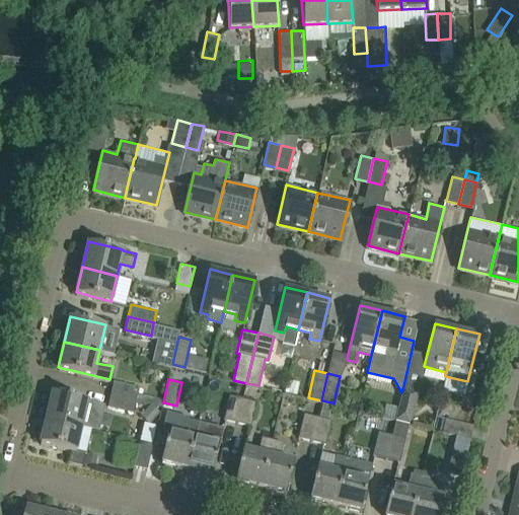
[(110,392),(135,398),(137,392),(138,385),(114,380),(110,392)]
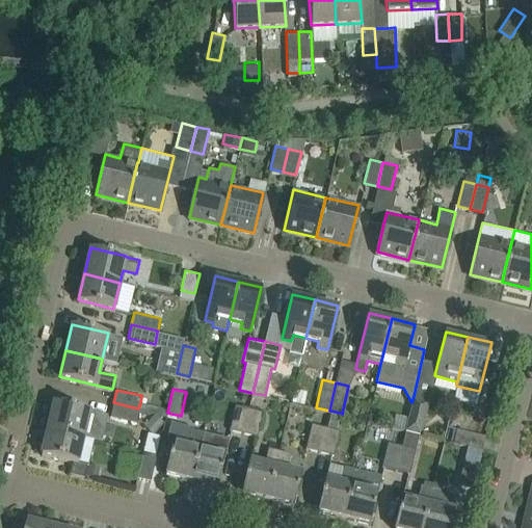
[(411,402),(408,416),(405,429),(419,432),(421,432),(428,399),(414,396),(411,402)]
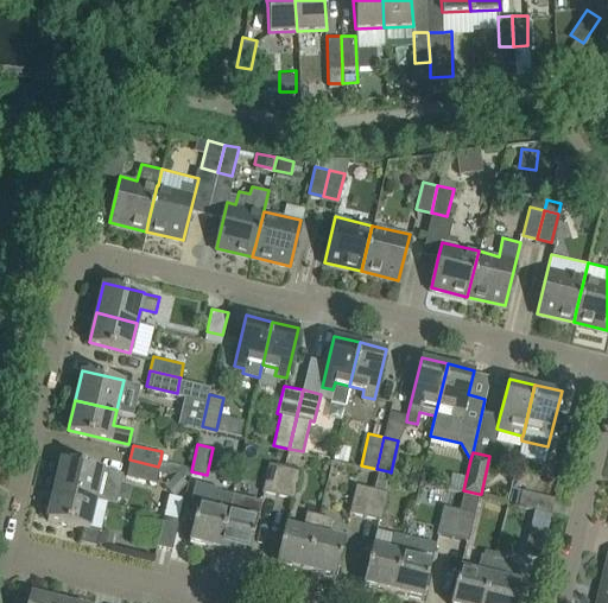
[(115,502),(122,473),(62,458),(55,487),(67,490),(95,497),(115,502)]
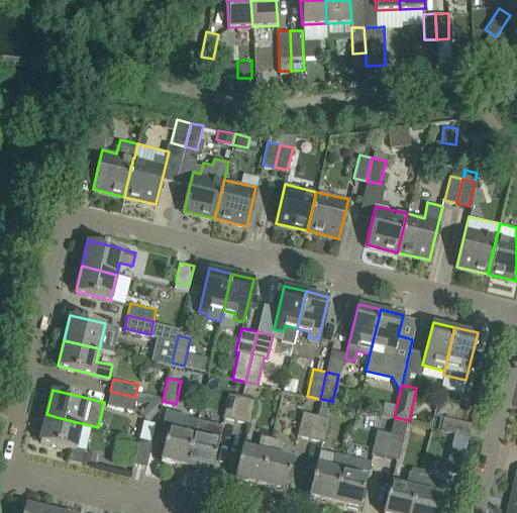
[(134,397),(110,391),(108,403),(132,409),(134,397)]
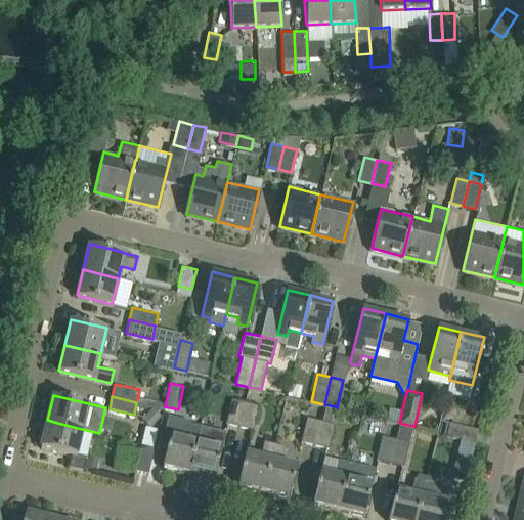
[(138,396),(136,402),(158,407),(159,403),(159,400),(144,397),(138,396)]
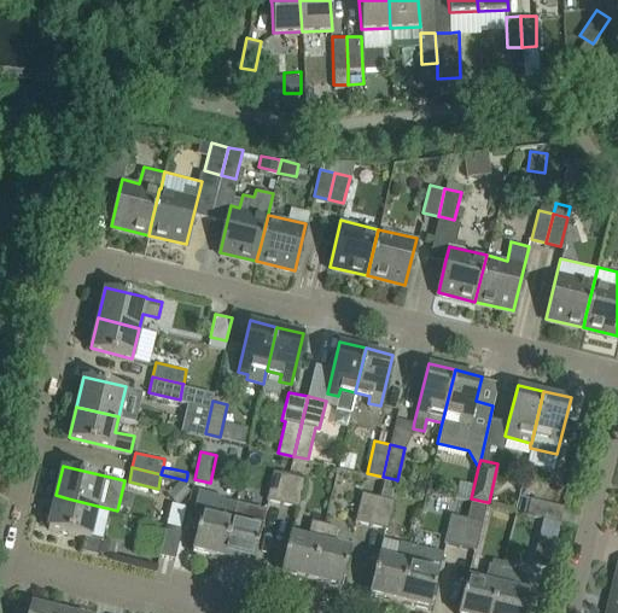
[(267,497),(283,501),(290,473),(274,470),(267,497)]
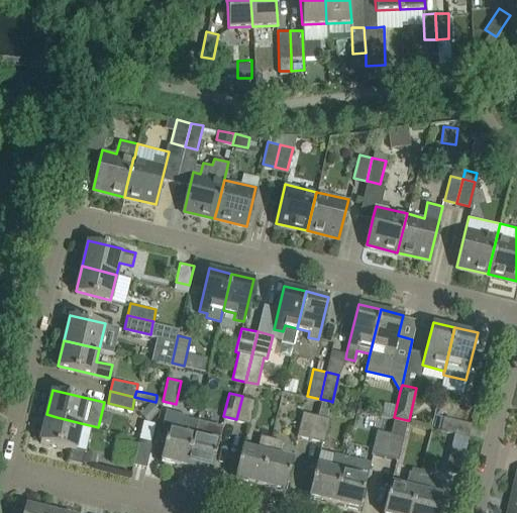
[(255,399),(242,396),(236,419),(249,422),(255,399)]
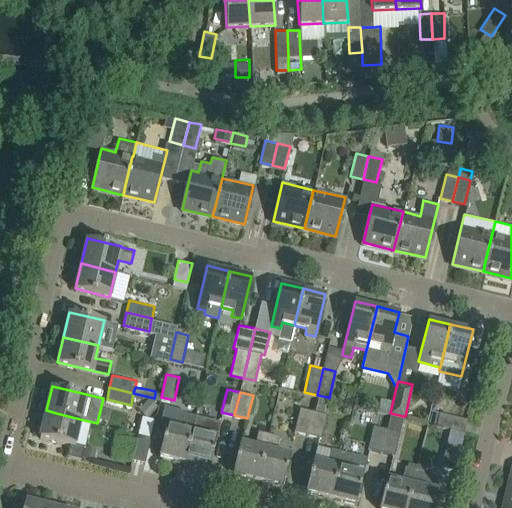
[(318,395),(314,411),(323,413),(327,397),(318,395)]
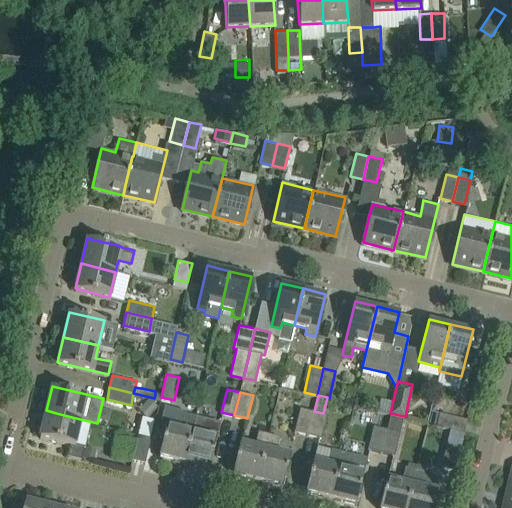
[(355,396),(354,403),(365,406),(367,398),(355,396)]
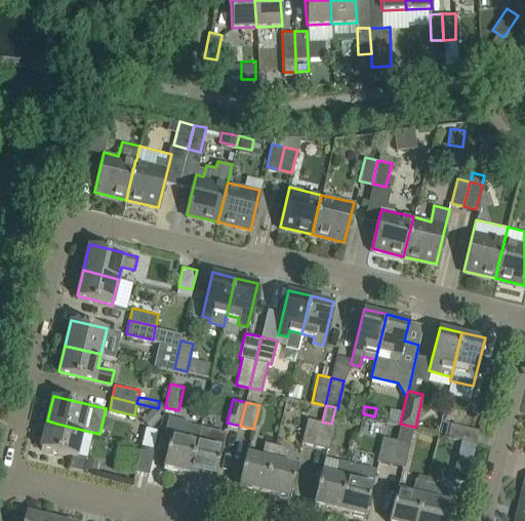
[(152,407),(143,418),(151,427),(161,415),(152,407)]
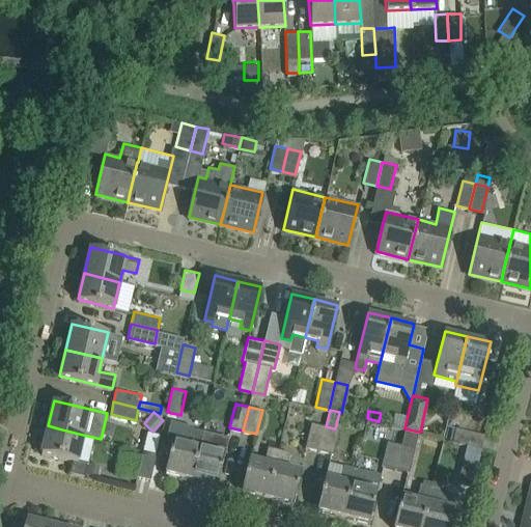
[(191,478),(193,468),(202,431),(193,428),(193,425),(171,420),(166,438),(173,439),(165,472),(191,478)]
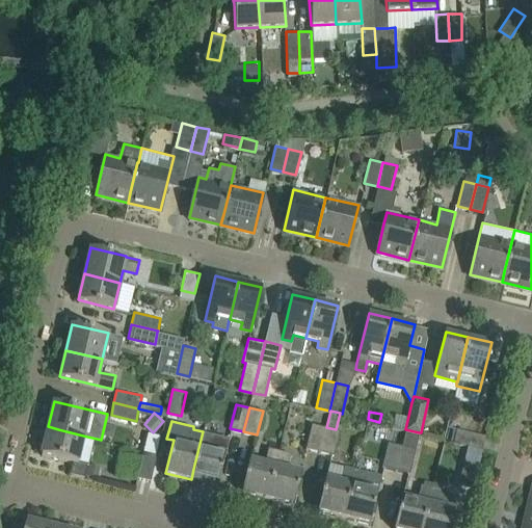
[(307,447),(320,450),(325,426),(312,423),(307,447)]
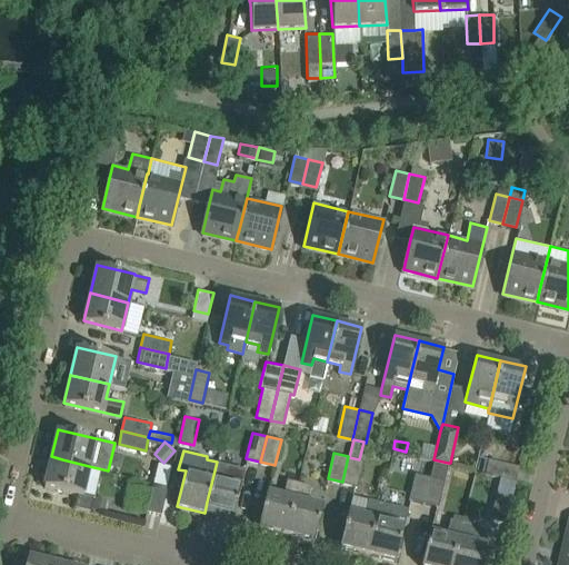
[(89,466),(62,459),(51,456),(45,485),(78,493),(75,505),(90,508),(93,497),(81,494),(89,466)]
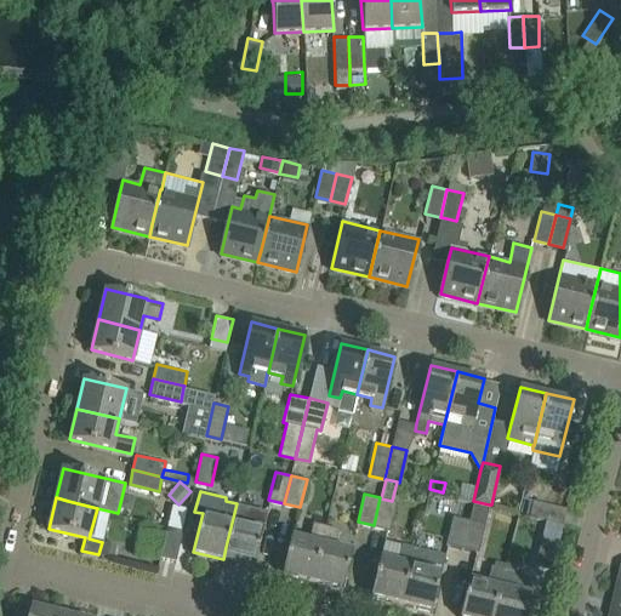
[(396,502),(380,497),(374,525),(388,529),(396,502)]
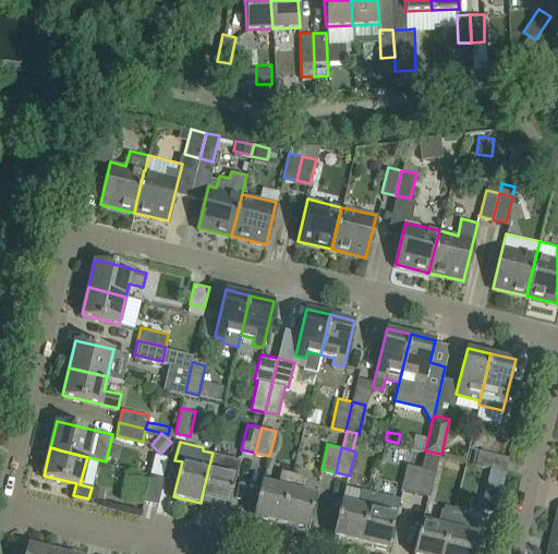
[(509,456),(480,448),(476,462),(506,470),(509,456)]
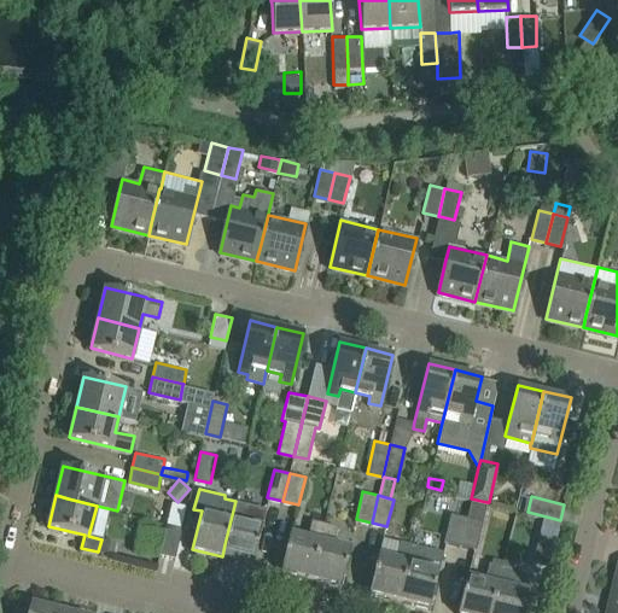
[(225,544),(222,556),(252,564),(262,526),(244,521),(249,505),(235,501),(225,544)]
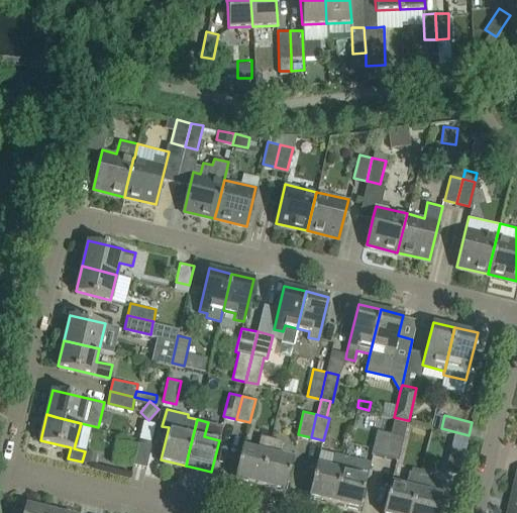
[(390,432),(378,429),(372,452),(385,455),(390,432)]
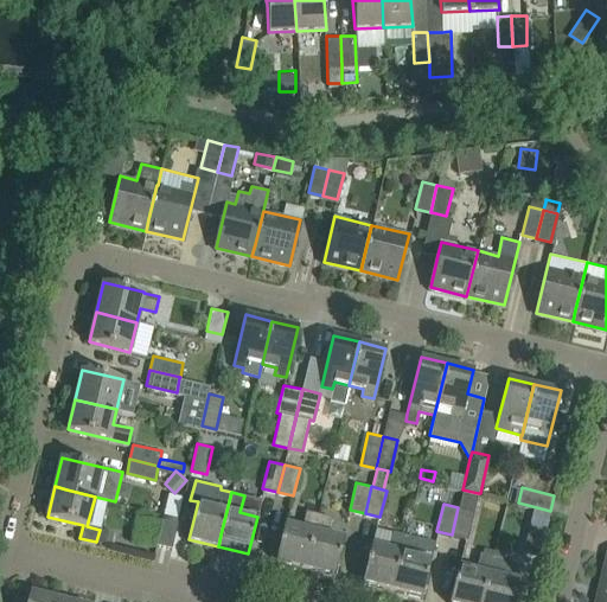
[(473,512),(458,507),(452,535),(467,538),(473,512)]
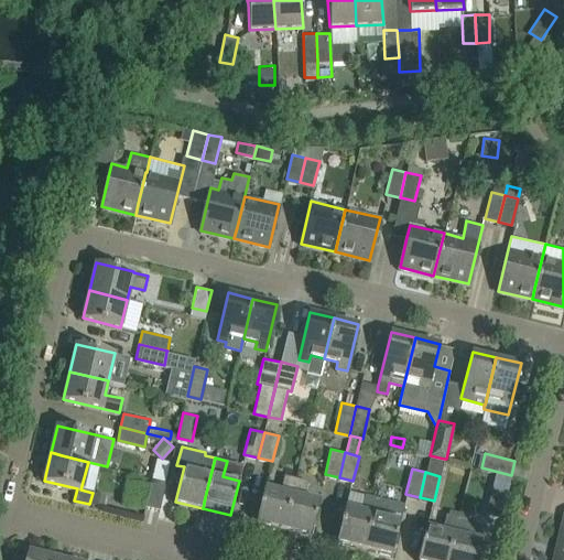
[(280,491),(264,486),(256,521),(283,527),(295,477),(284,474),(280,491)]
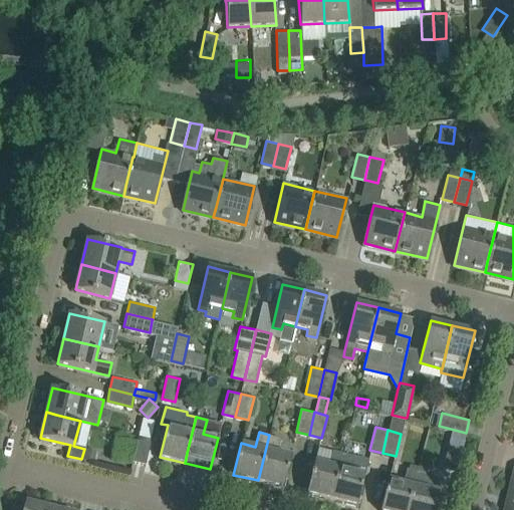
[(281,438),(269,435),(258,480),(284,487),(291,456),(277,452),(281,438)]
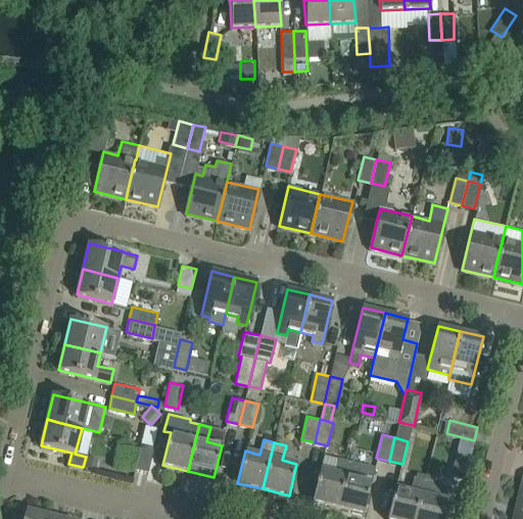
[(135,468),(148,471),(153,449),(140,445),(135,468)]
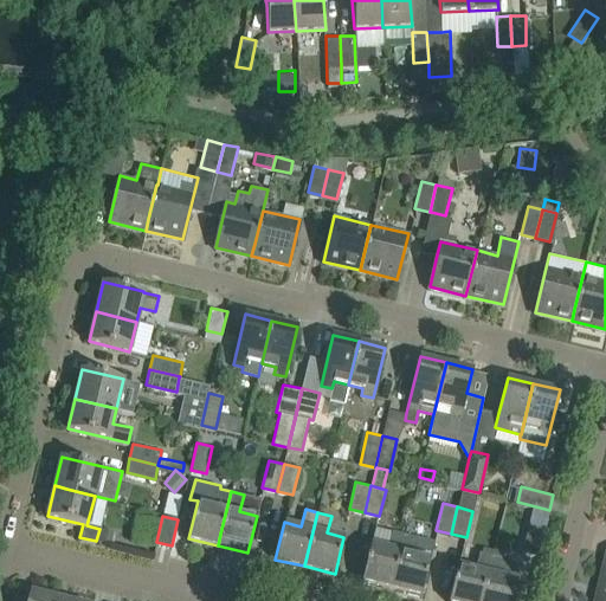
[(522,551),(524,551),(537,555),(545,528),(528,523),(522,551)]
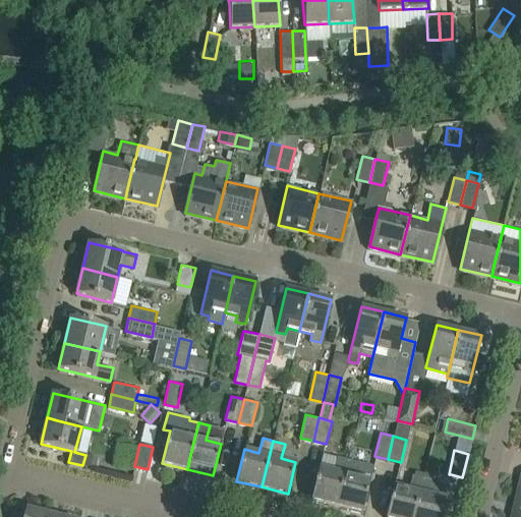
[(98,455),(85,452),(85,455),(82,465),(95,468),(98,455)]
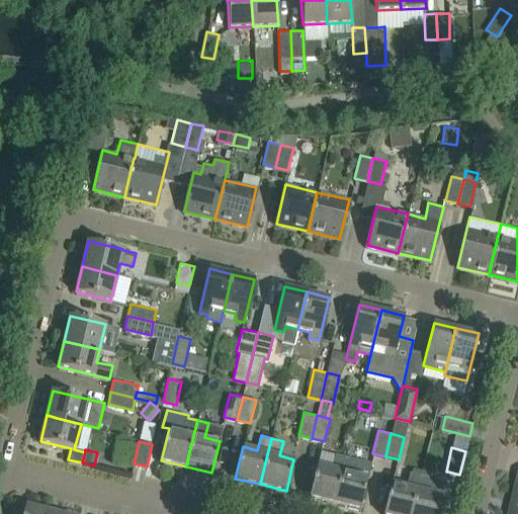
[(331,468),(317,464),(310,496),(335,502),(346,456),(335,453),(331,468)]
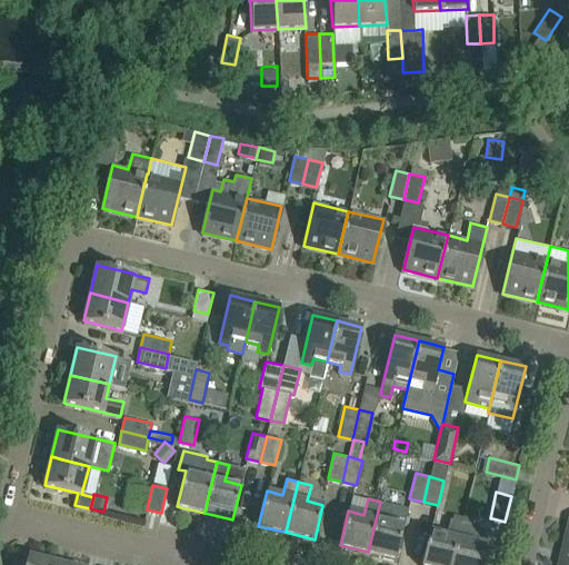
[(380,502),(368,552),(396,559),(405,525),(388,521),(392,505),(380,502)]
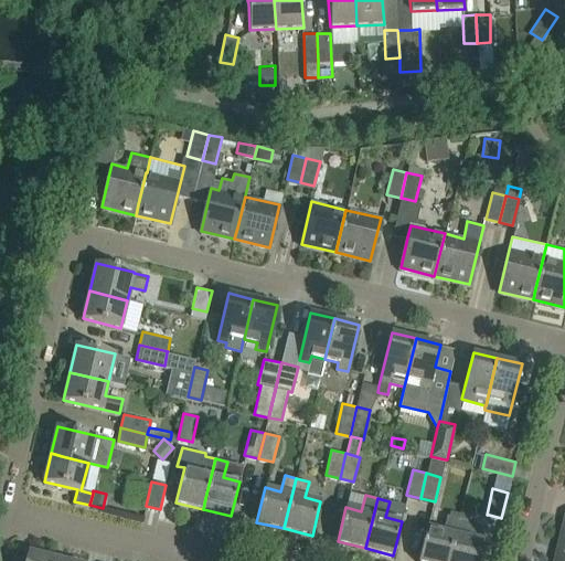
[(418,560),(447,560),(458,518),(446,515),(443,530),(427,527),(418,560)]
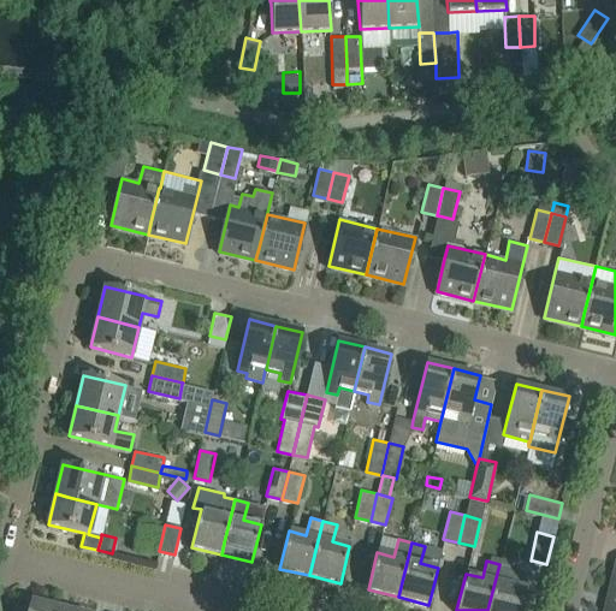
[(499,564),(487,610),(520,610),(526,588),(509,585),(513,568),(499,564)]
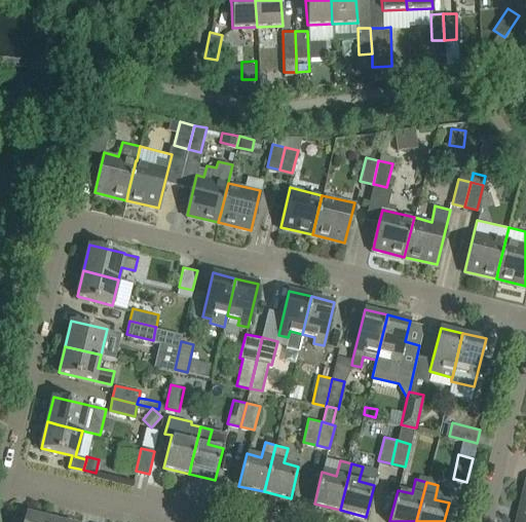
[(51,521),(52,519),(26,513),(23,521),(51,521)]
